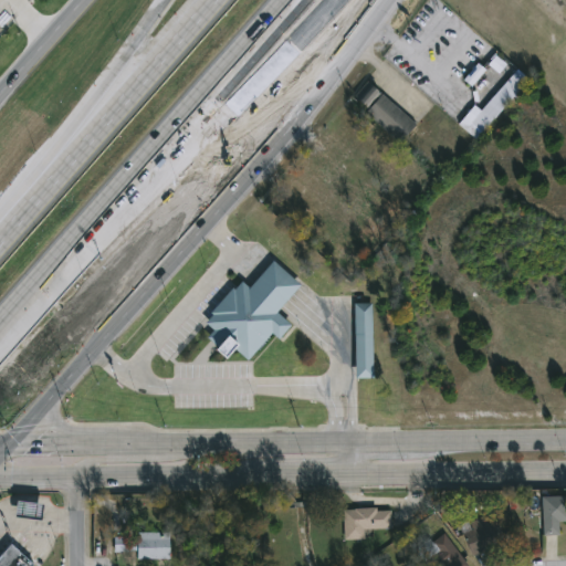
[(418,124),(401,142),(352,97),(367,80),(418,124)]
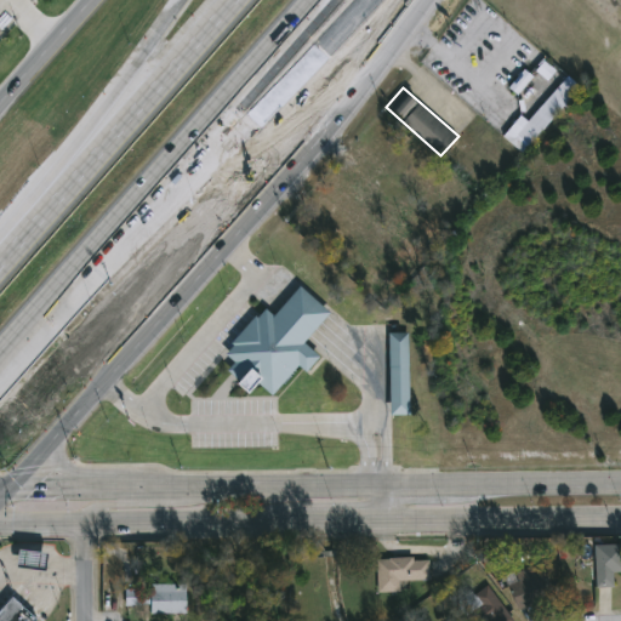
[(528,141),(512,127),(520,117),(536,129),(528,141)]
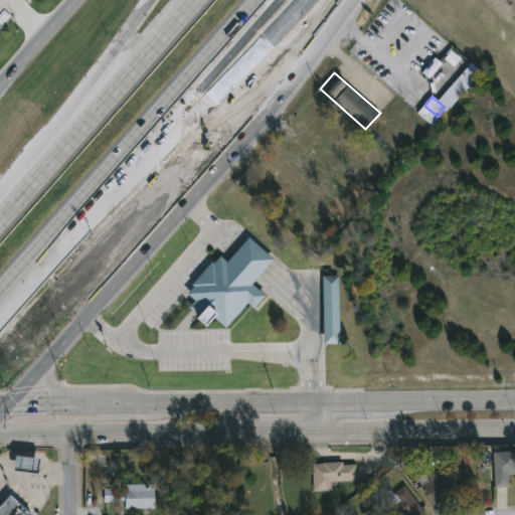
[(226,325),(215,315),(207,323),(189,306),(196,299),(187,291),(220,253),(228,260),(249,236),(274,258),(252,282),(266,294),(254,306),(248,301),(226,325)]
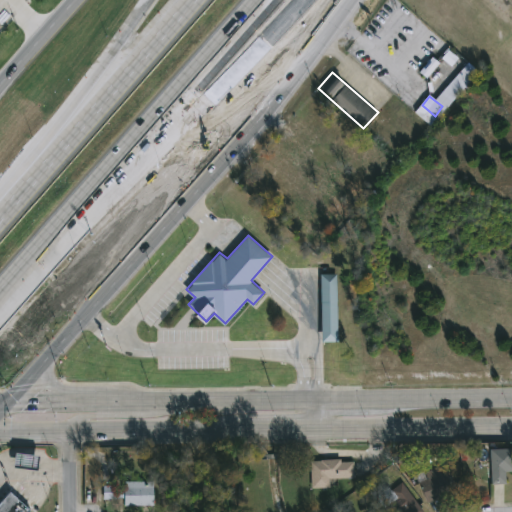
[(338,340),(322,340),(322,273),(338,273),(338,340)]
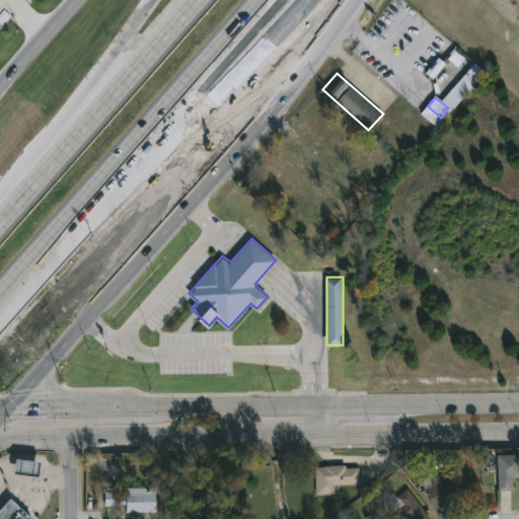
[(497,453),(518,453),(518,476),(512,476),(512,489),(497,489),(497,453)]
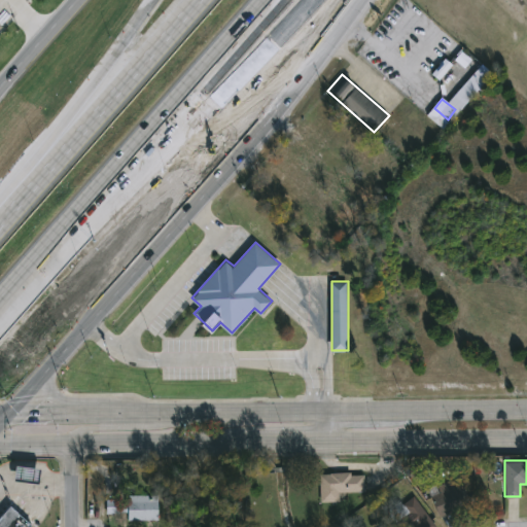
[(13,480),(14,464),(41,467),(39,483),(13,480)]
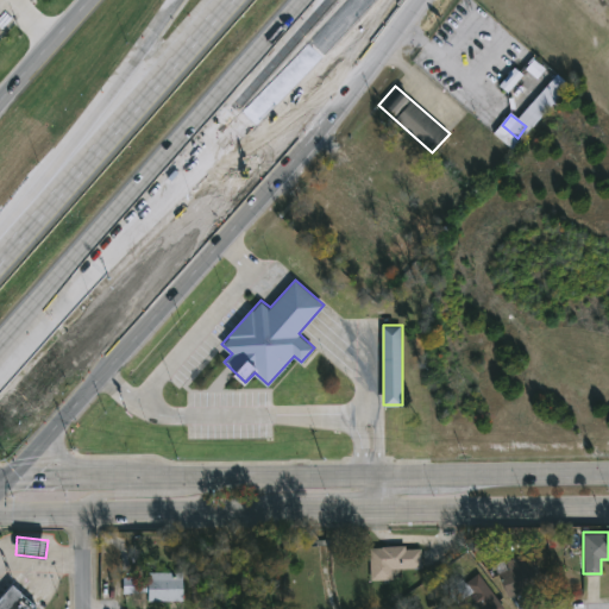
[(419,566),(391,566),(391,579),(369,579),(369,546),(419,546),(419,566)]
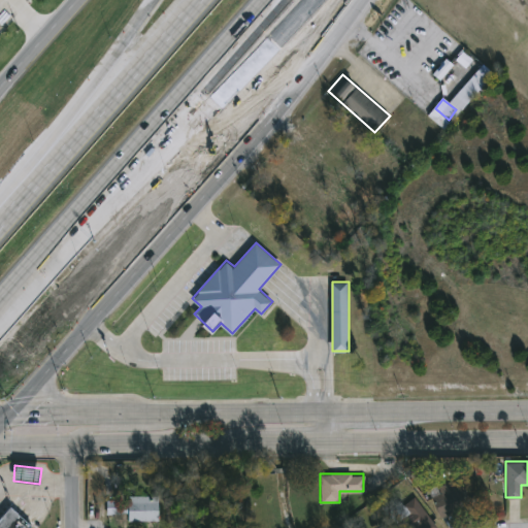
[(440,492),(437,486),(453,480),(456,487),(462,484),(470,503),(440,517),(431,496),(440,492)]
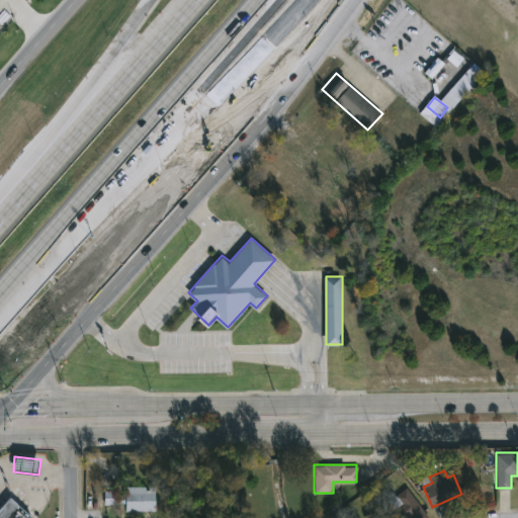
[(154,510),(125,510),(125,504),(104,504),(104,487),(154,487),(154,510)]
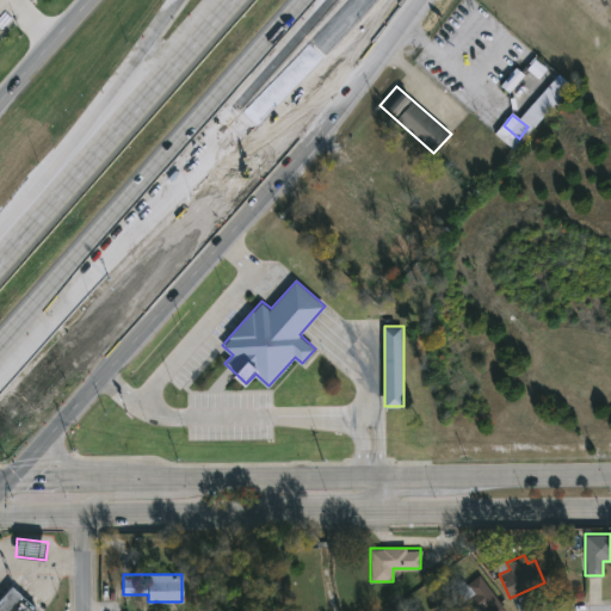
[(462,610),(452,592),(483,575),(501,610),(462,610)]
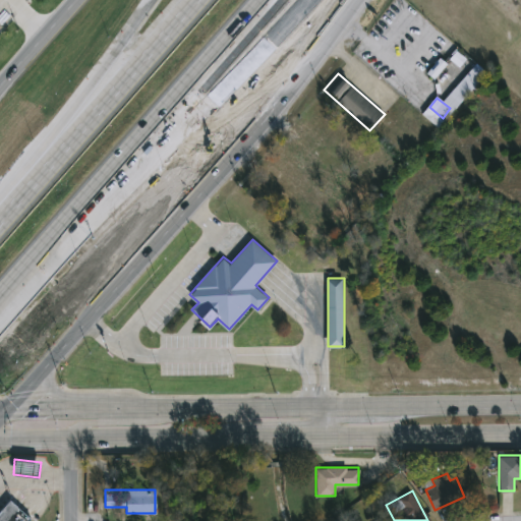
[(0,520),(0,510),(9,500),(31,518),(27,520),(0,520)]
